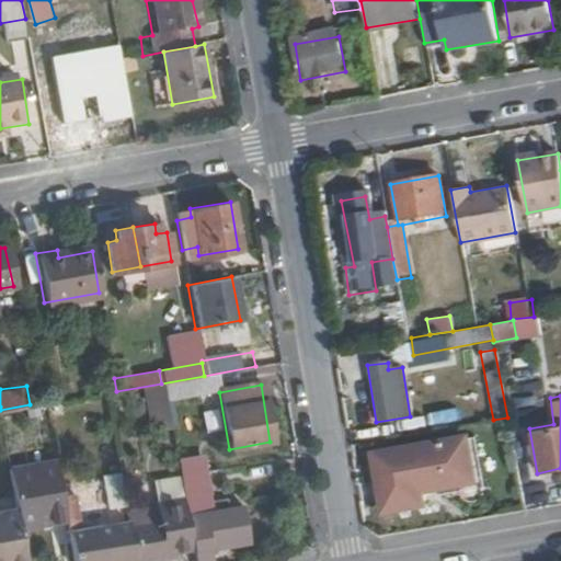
[(473,483),(466,438),(374,455),(385,513),(422,506),(420,493),(473,483)]
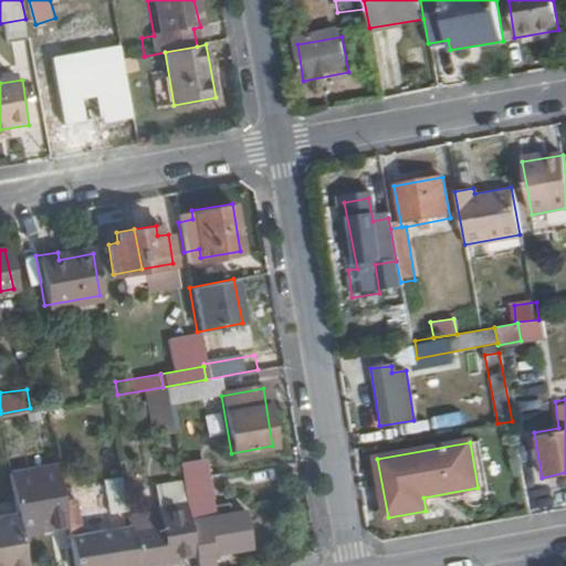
[(64,526),(53,468),(6,475),(13,515),(17,535),(64,526)]
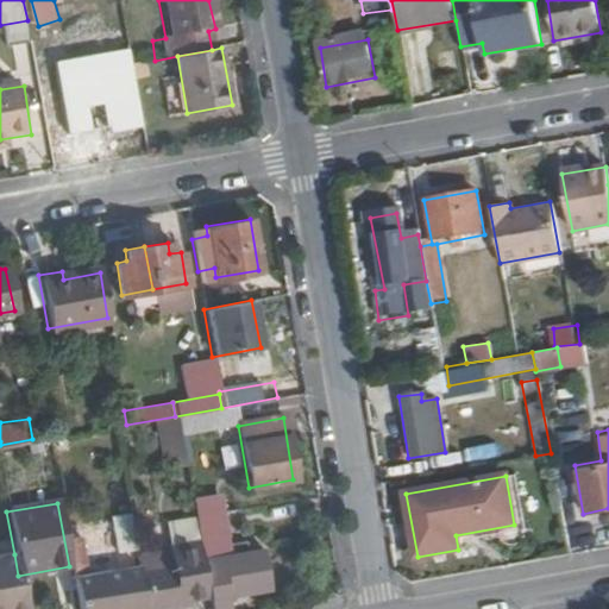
[(135,553),(129,516),(112,520),(118,556),(135,553)]
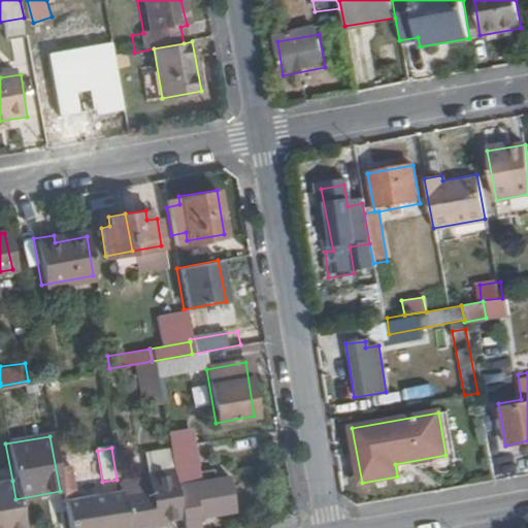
[(125,527),(120,496),(77,503),(70,468),(59,470),(68,527),(125,527)]
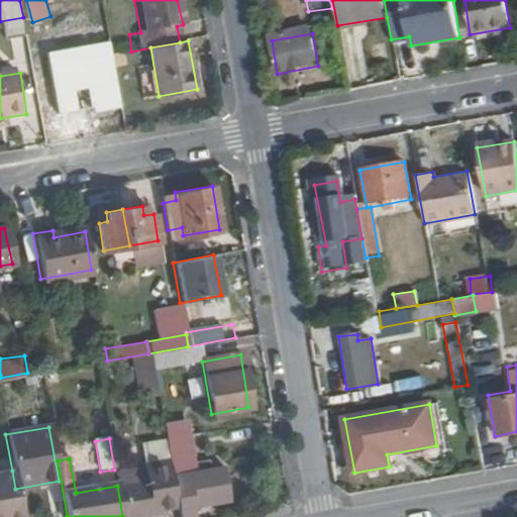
[(226,501),(219,470),(186,476),(183,459),(168,462),(176,507),(177,516),(193,516),(192,508),(226,501)]
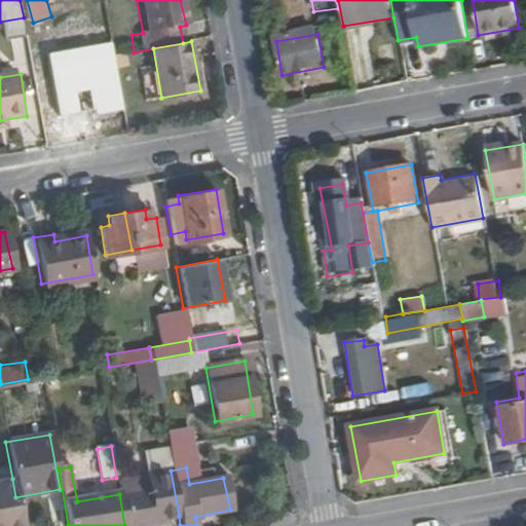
[(179,516),(171,471),(147,475),(149,490),(119,494),(124,525),(154,525),(160,525),(159,519),(179,516)]
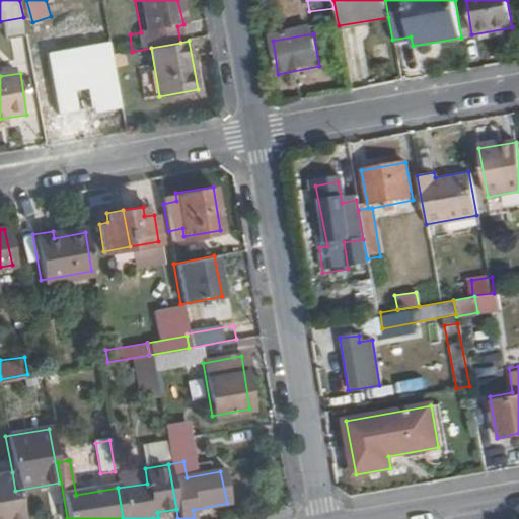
[(19,518),(15,491),(12,472),(0,474),(0,518),(19,518)]
